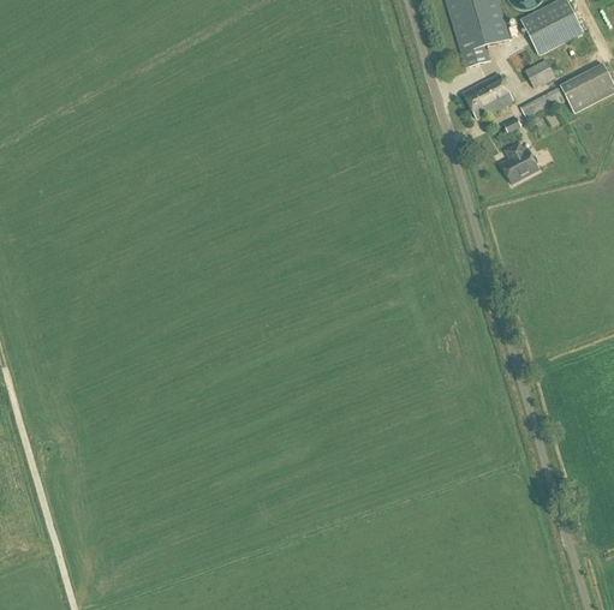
[(443,0),(460,51),(508,37),(498,0),(443,0)]
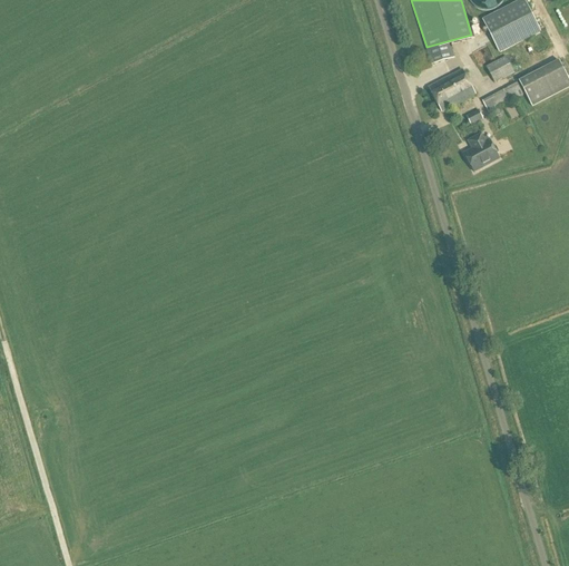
[(482,17),(498,49),(539,29),(525,0),(517,0),(482,17)]
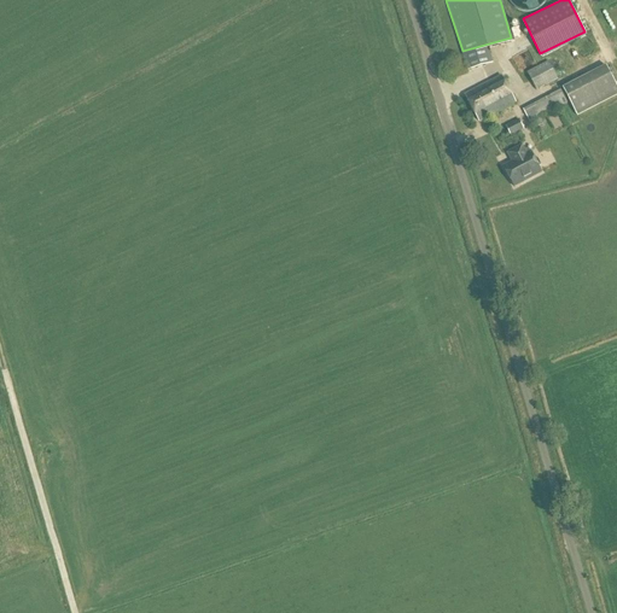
[(513,28),(517,36),(524,34),(521,24),(513,28)]
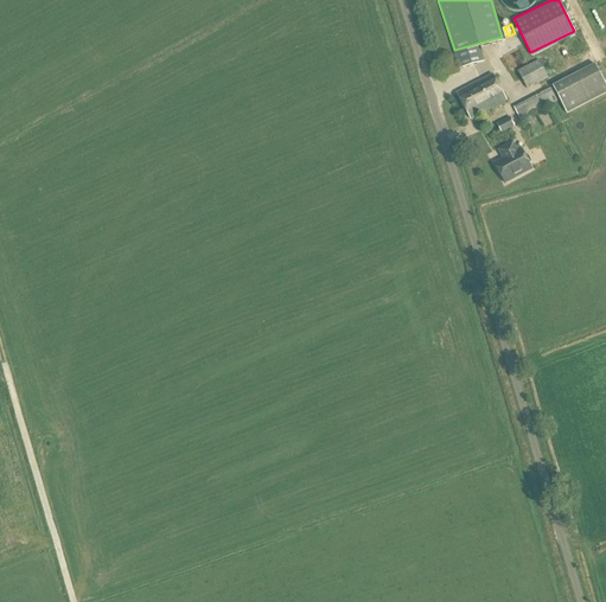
[(517,68),(525,84),(546,74),(537,57),(517,68)]
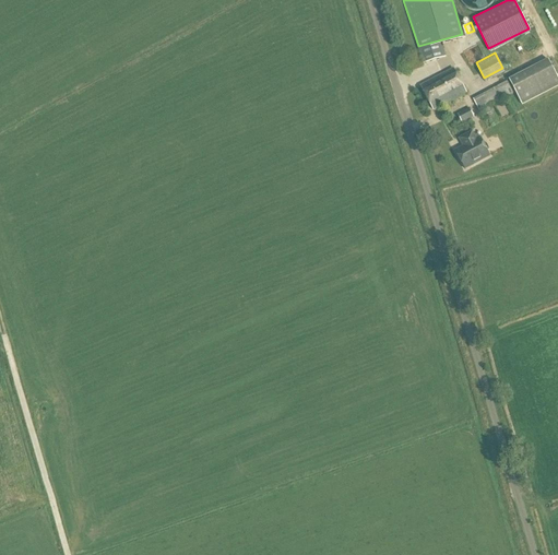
[(419,82),(432,107),(465,90),(448,57),(439,61),(443,69),(419,82)]
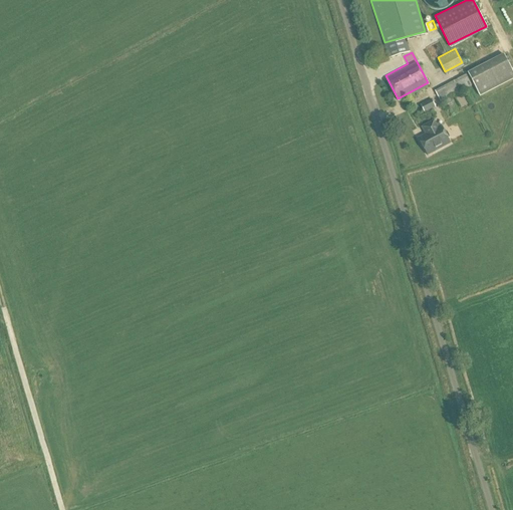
[(466,71),(478,93),(512,75),(512,72),(503,52),(466,71)]
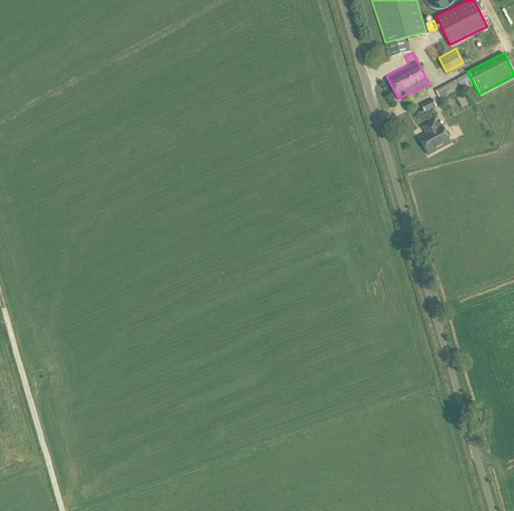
[(420,103),(424,111),(436,105),(431,97),(420,103)]
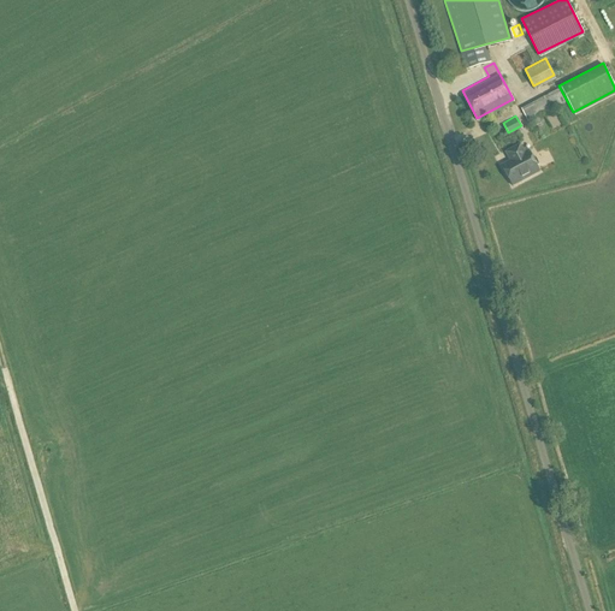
[(502,162),(512,183),(539,167),(537,162),(538,160),(536,155),(532,155),(528,148),(525,150),(520,142),(506,149),(510,158),(502,162)]
